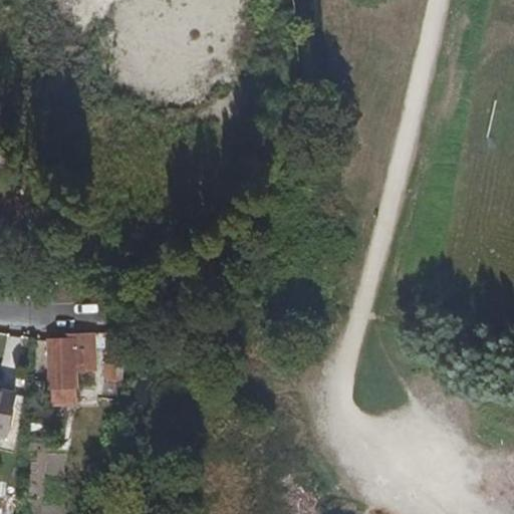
[(60,256),(52,248),(41,259),(50,267),(60,256)]
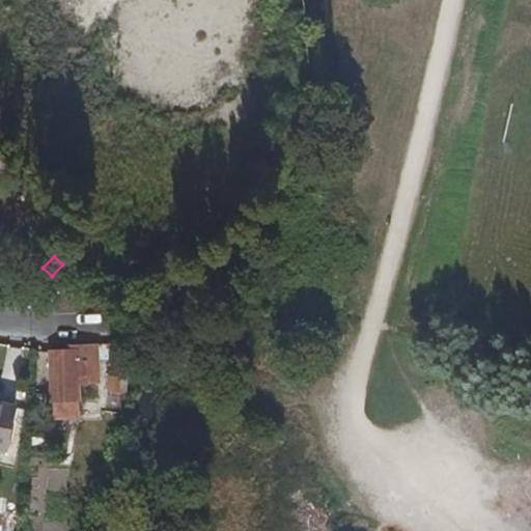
[(98,343),(99,345),(101,383),(107,382),(104,409),(124,412),(126,400),(122,399),(129,346),(137,347),(140,328),(111,324),(108,342),(98,343)]
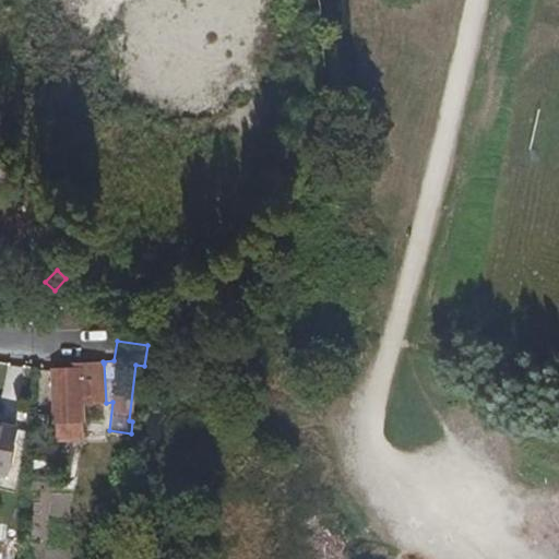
[(104,364),(54,369),(56,414),(56,437),(83,436),(83,421),(85,421),(85,402),(106,403),(104,364)]
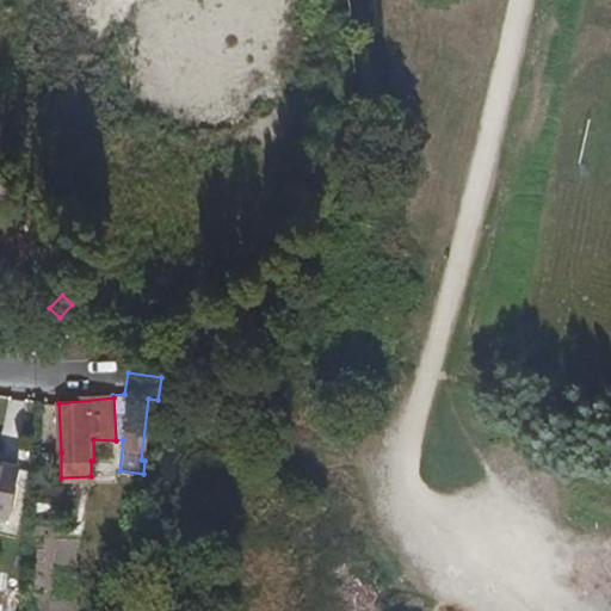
[(61,452),(38,452),(39,479),(61,477),(61,452)]
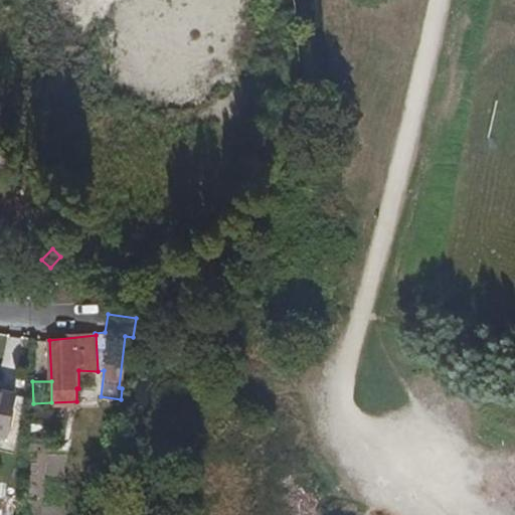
[(16,392),(0,388),(0,434),(7,435),(16,392)]
